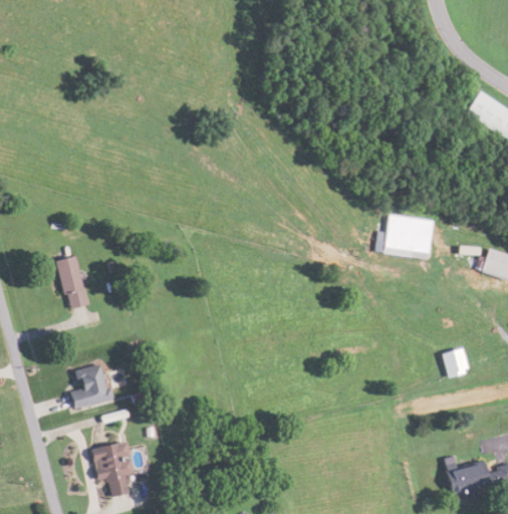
[(507,105),(478,88),(464,112),(507,139),(507,105)]
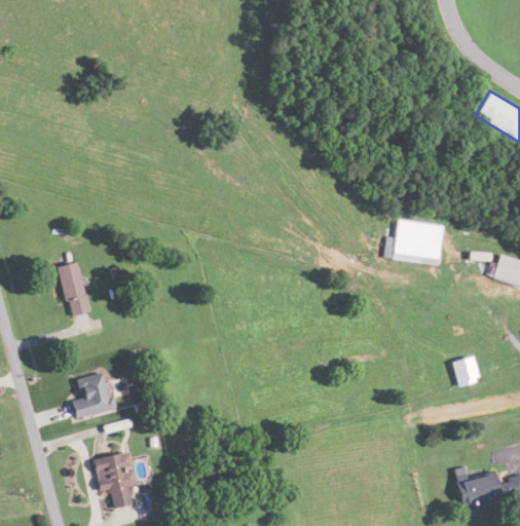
[(440,266),(443,243),(398,237),(395,259),(440,266)]
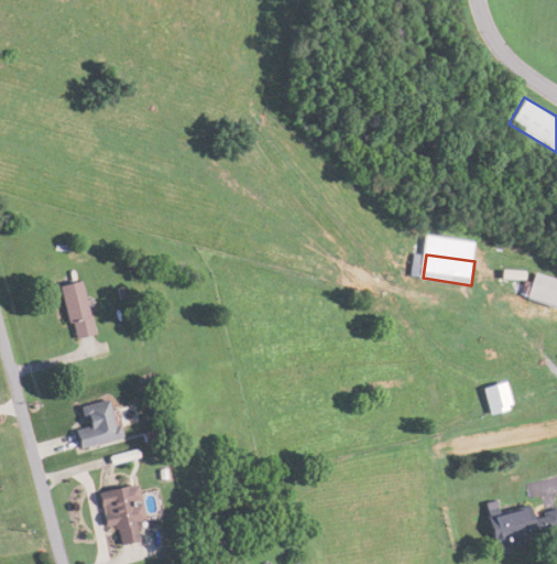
[(96,334),(84,280),(62,285),(75,339),(96,334)]
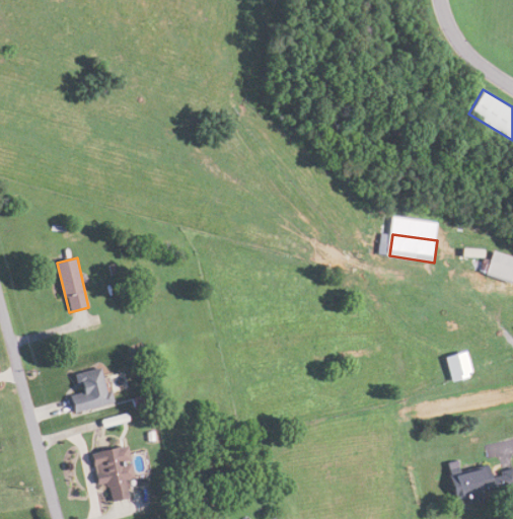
[(512,266),(488,263),(487,276),(512,279),(512,266)]
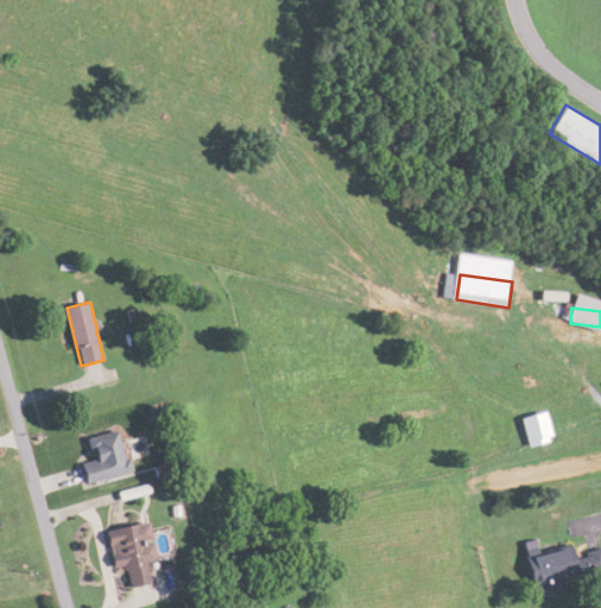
[(532,447),(556,439),(548,411),(524,418),(532,447)]
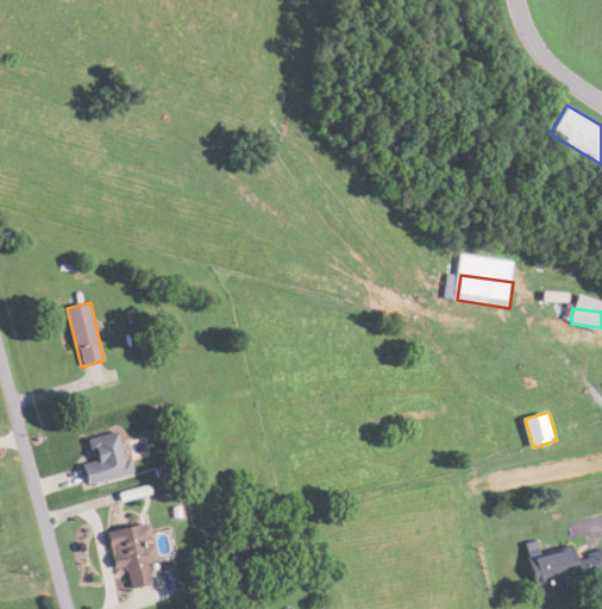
[(132,473),(121,432),(91,439),(95,460),(83,464),(88,484),(132,473)]
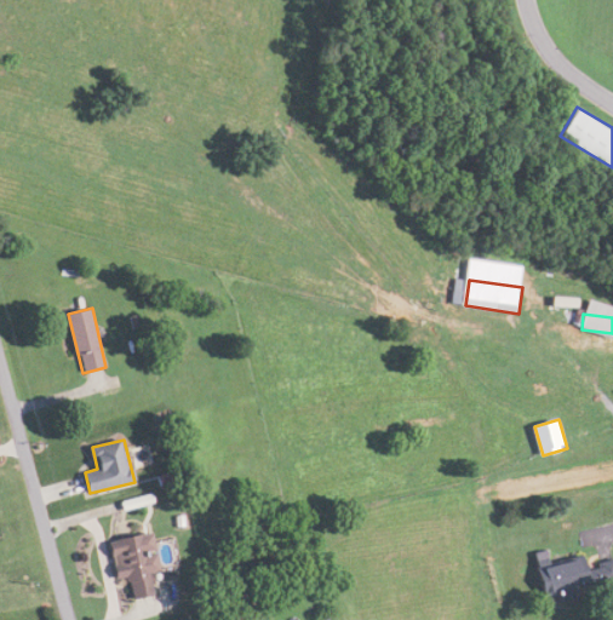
[(582,532),(584,549),(599,547),(596,530),(582,532)]
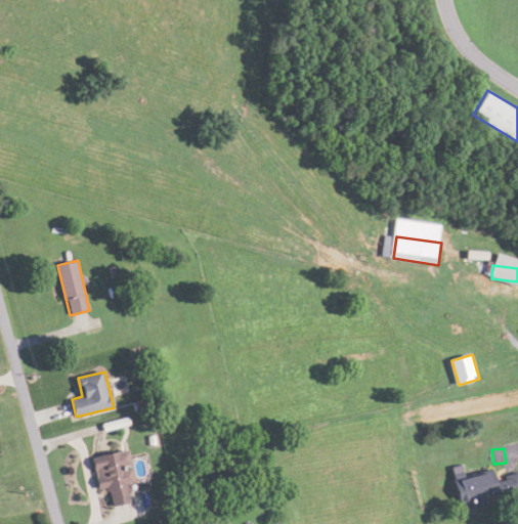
[(122,452),(92,456),(97,491),(109,490),(111,507),(129,504),(122,452)]
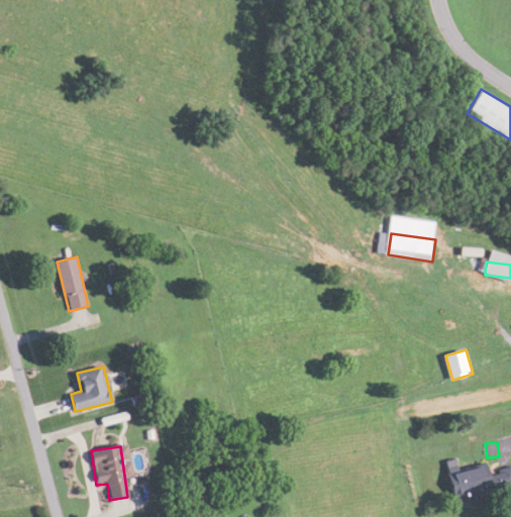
[(510,468),(489,471),(488,466),(451,472),(455,495),(510,486),(510,468)]
